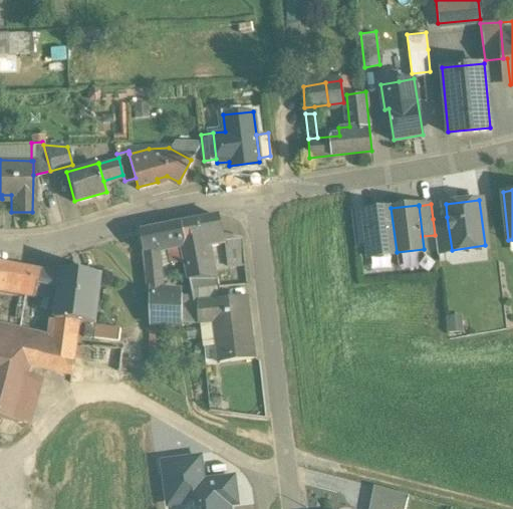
[(391,208),(362,211),(362,213),(366,243),(367,256),(397,252),(391,208)]
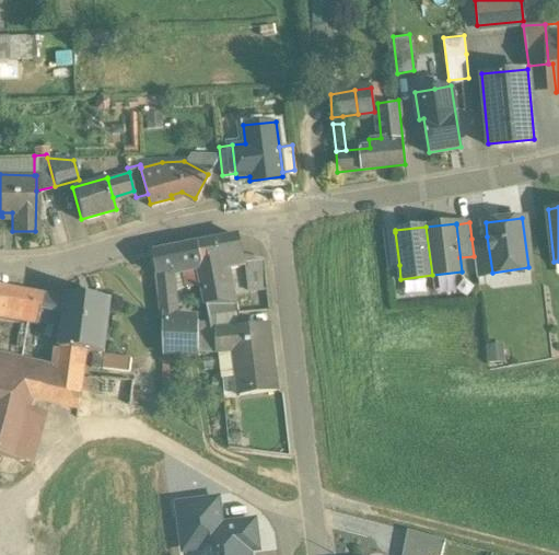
[(235,232),(197,240),(201,258),(197,259),(201,281),(204,289),(228,285),(224,269),(242,264),(241,259),(235,232)]
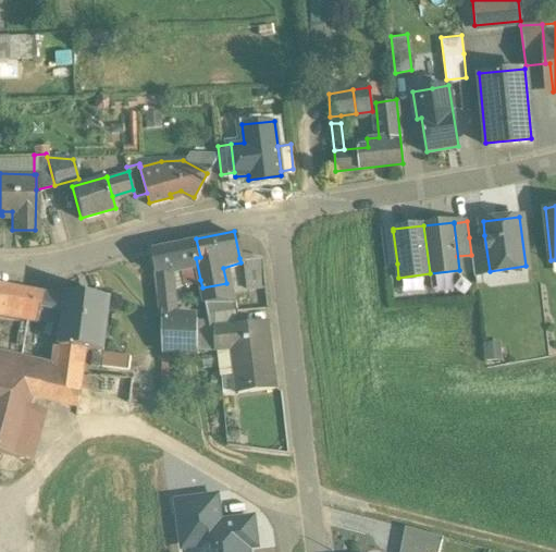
[(393,231),(381,232),(384,266),(397,264),(393,231)]
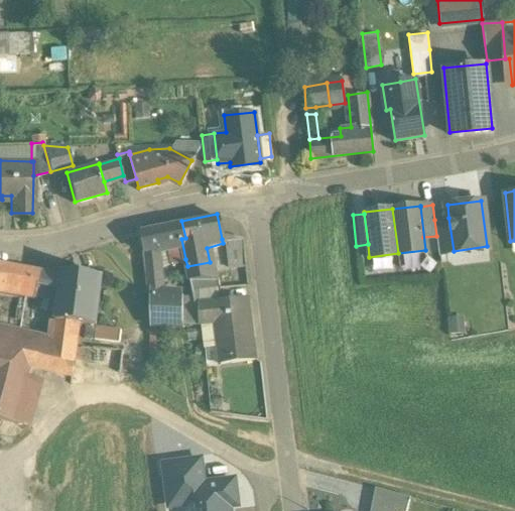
[(448,218),(434,220),(436,236),(438,253),(454,251),(448,218)]
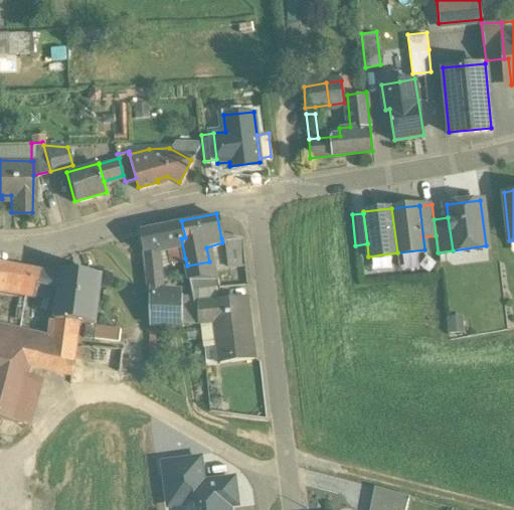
[(181,220),(139,229),(143,248),(162,244),(164,252),(170,251),(172,262),(185,259),(181,238),(185,237),(181,220)]
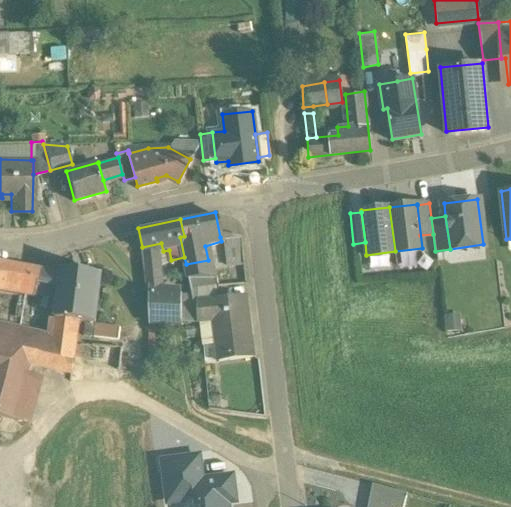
[(241,234),(220,237),(221,241),(224,241),(226,262),(244,261),(241,234)]
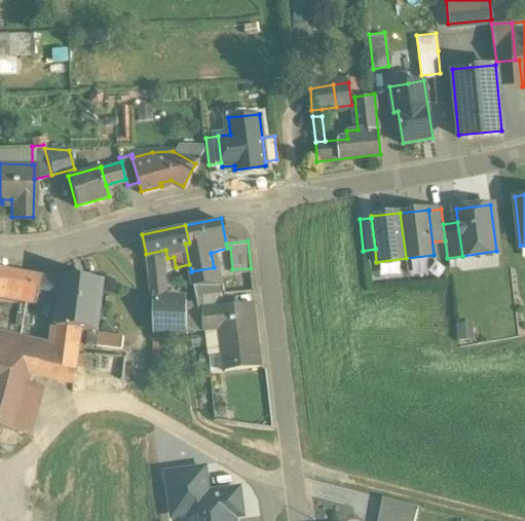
[(26,271),(0,266),(0,289),(22,294),(26,271)]
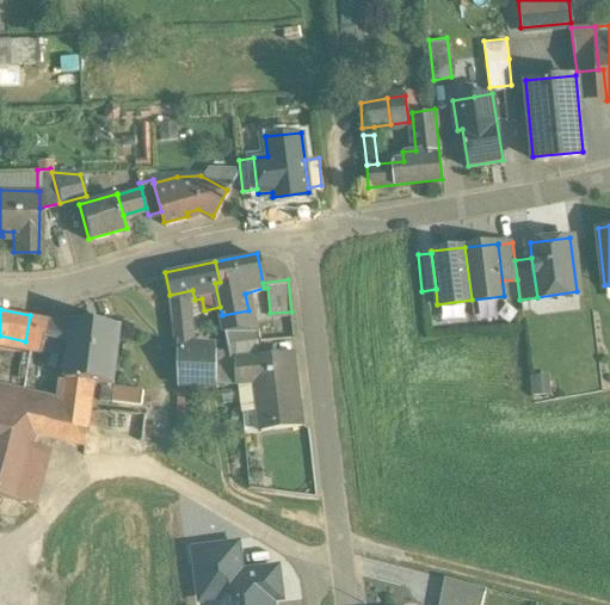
[(248,310),(222,315),(225,329),(234,331),(234,340),(253,338),(248,310)]
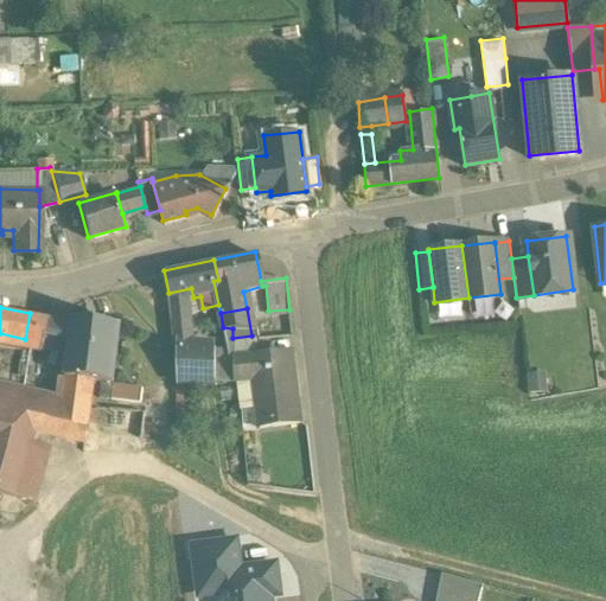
[(44,315),(30,313),(25,339),(39,341),(44,315)]
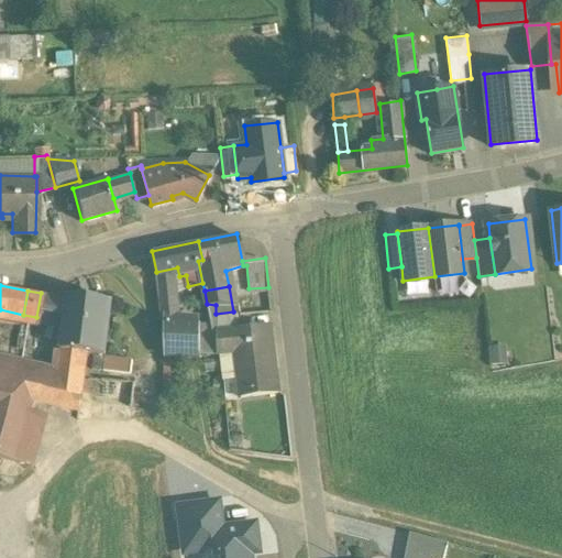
[(109,299),(66,292),(66,298),(63,321),(59,347),(85,350),(103,352),(109,299)]
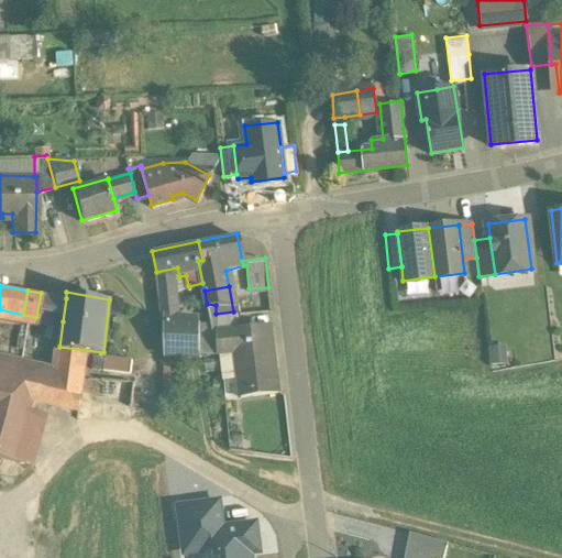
[(66,298),(41,293),(36,317),(63,321),(66,298)]
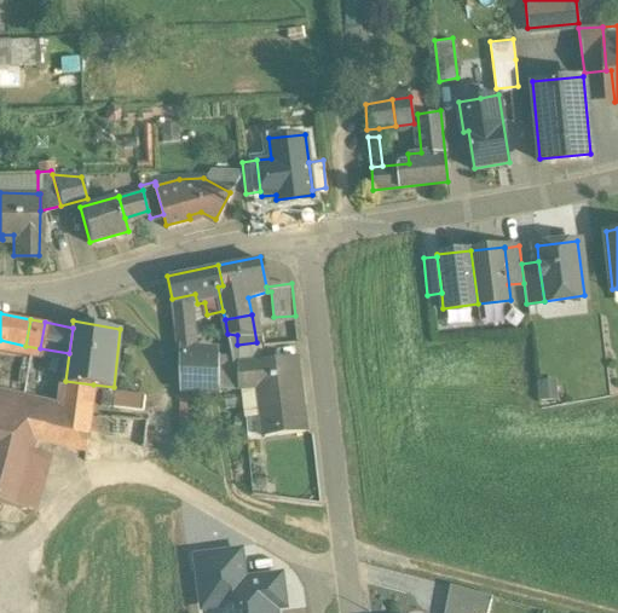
[(190,322),(175,323),(177,350),(179,350),(192,351),(190,322)]
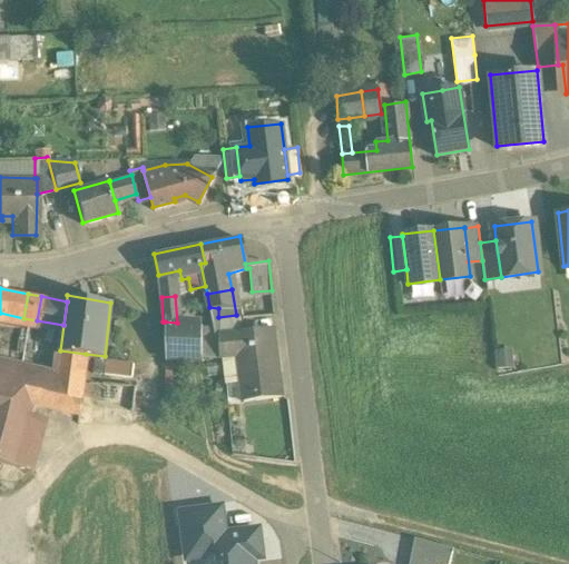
[(218,308),(209,307),(208,324),(202,324),(202,336),(200,355),(218,355),(218,334),(217,326),(217,325),(218,317),(218,308)]
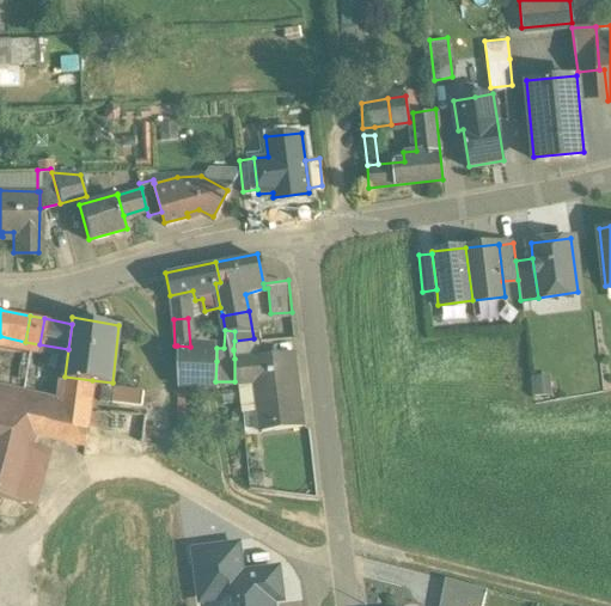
[(254,338),(234,341),(233,349),(233,350),(234,359),(262,355),(260,338),(254,338)]
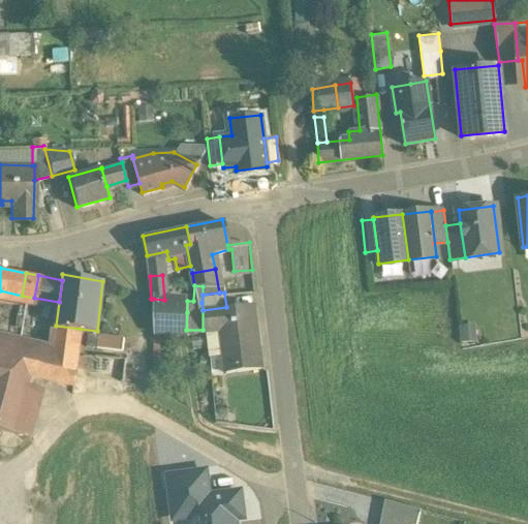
[(164,300),(153,299),(153,328),(186,330),(187,301),(164,300)]
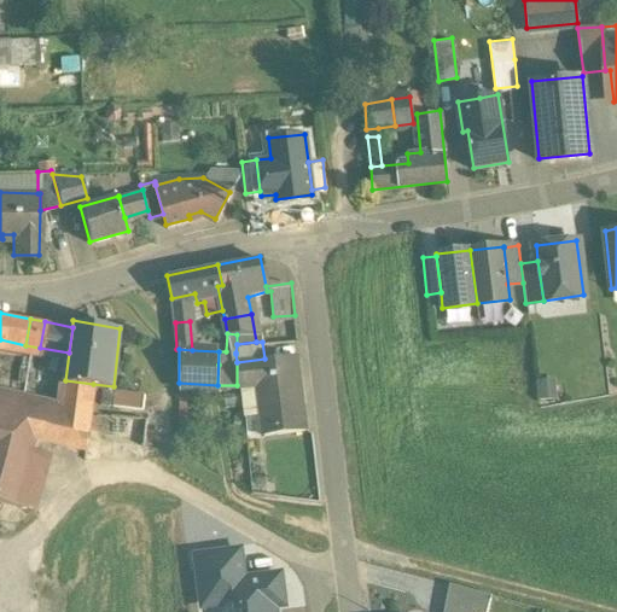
[(265,359),(237,362),(237,385),(244,386),(257,384),(263,432),(303,429),(294,355),(265,359)]
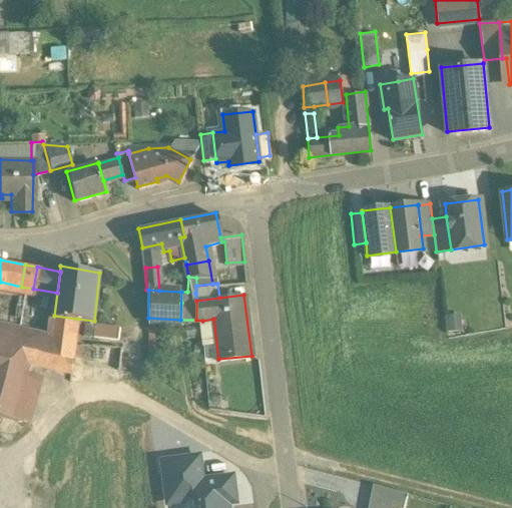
[(77,319),(54,316),(52,338),(52,340),(74,342),(77,319)]
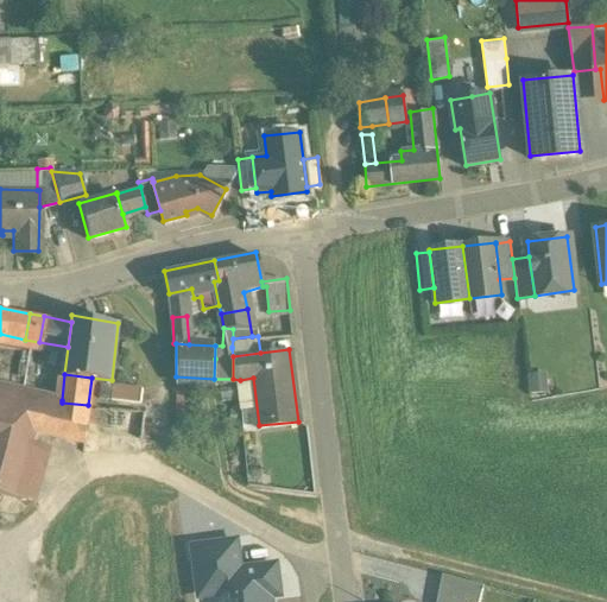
[(109,381),(100,380),(97,394),(108,395),(109,381)]
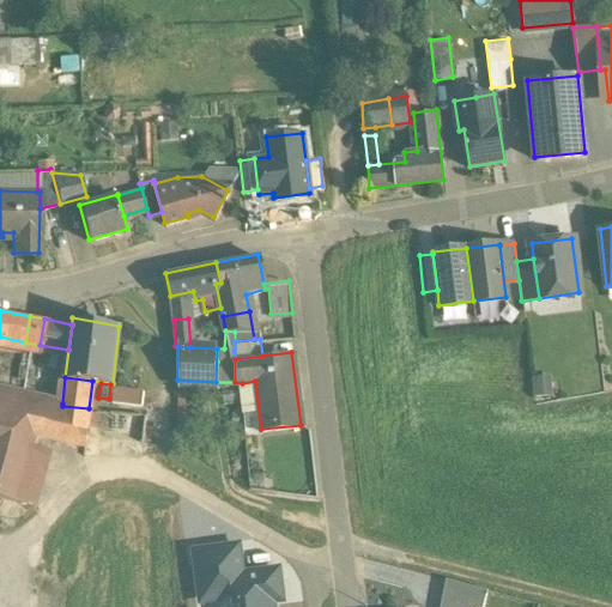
[(143,387),(113,383),(110,399),(140,402),(143,387)]
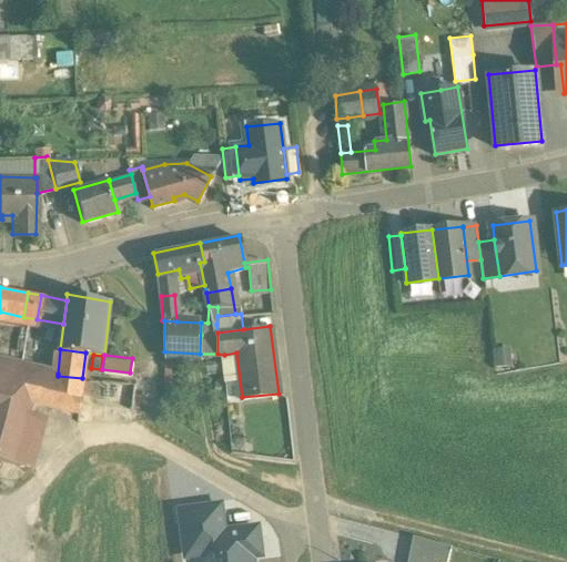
[(82,378),(58,376),(58,374),(0,360),(0,401),(28,409),(30,399),(79,411),(82,378)]
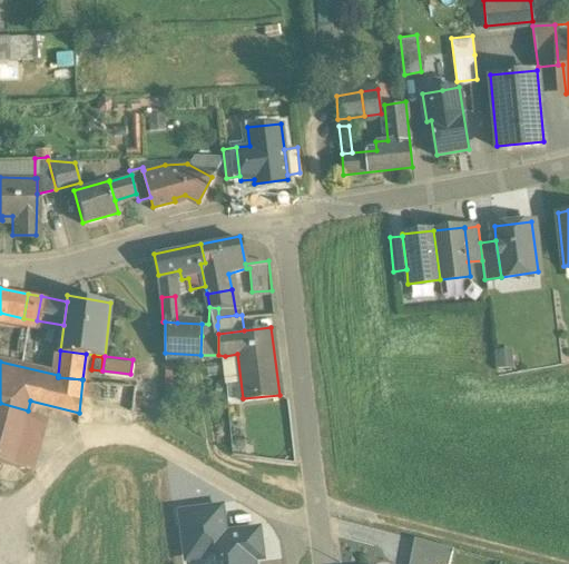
[(28,411),(0,403),(0,461),(16,465),(28,413),(28,411)]
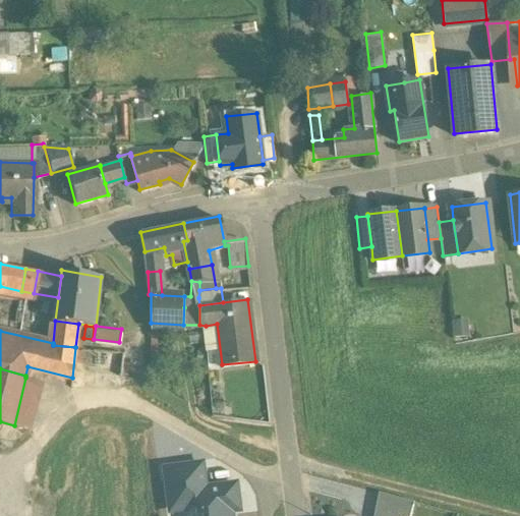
[(41,382),(25,378),(14,425),(30,430),(41,382)]
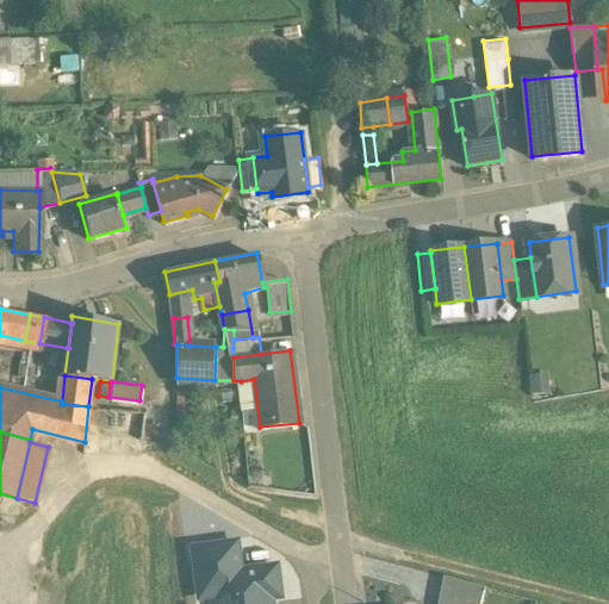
[(235,540),(192,546),(199,595),(217,592),(213,572),(238,568),(235,540)]
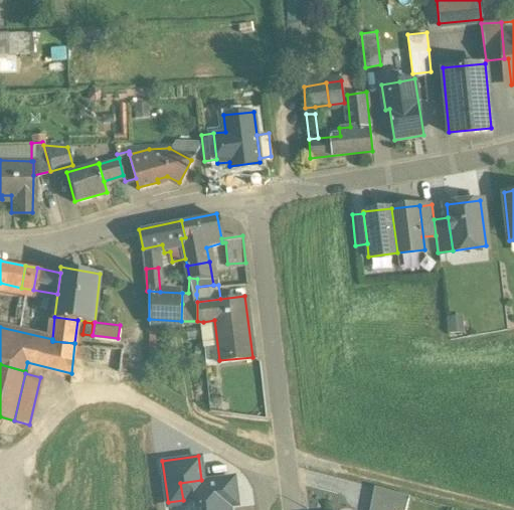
[(233,491),(231,476),(201,480),(180,483),(183,500),(184,509),(227,509),(225,493),(233,491)]
